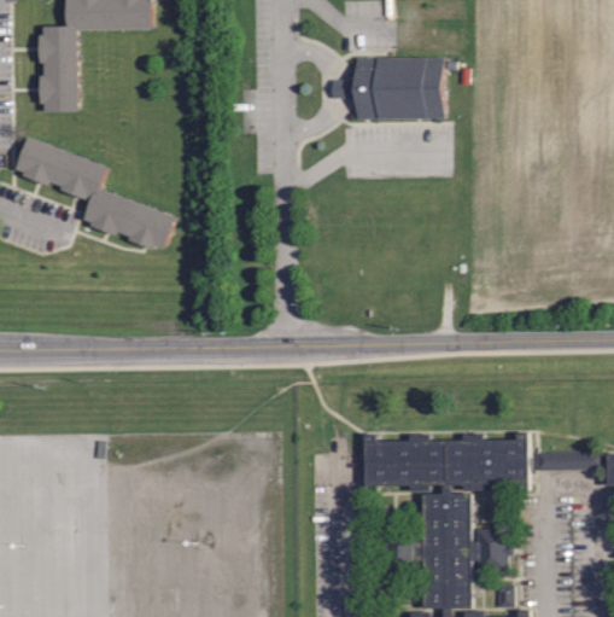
[(41,25),(65,25),(64,0),(151,0),(151,29),(76,29),(76,111),(42,111),(42,104),(39,104),(39,75),(42,75),(42,62),(37,62),(37,34),(42,34),(41,25)]
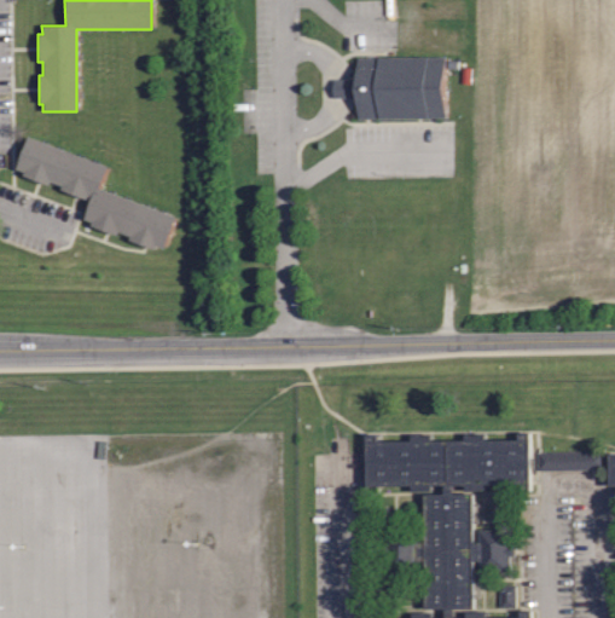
[(445,57),(445,119),(357,120),(357,98),(334,98),(334,80),(357,80),(357,58),(445,57)]
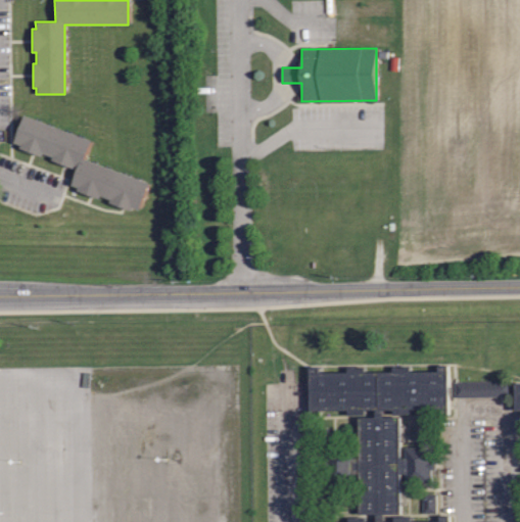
[(22,115),(90,141),(83,158),(147,183),(137,210),(131,208),(130,211),(107,203),(108,199),(99,196),(97,199),(76,191),(77,188),(69,185),(77,167),(74,164),(72,169),(50,160),(51,157),(41,153),(40,157),(17,148),(18,145),(12,143),(22,115)]
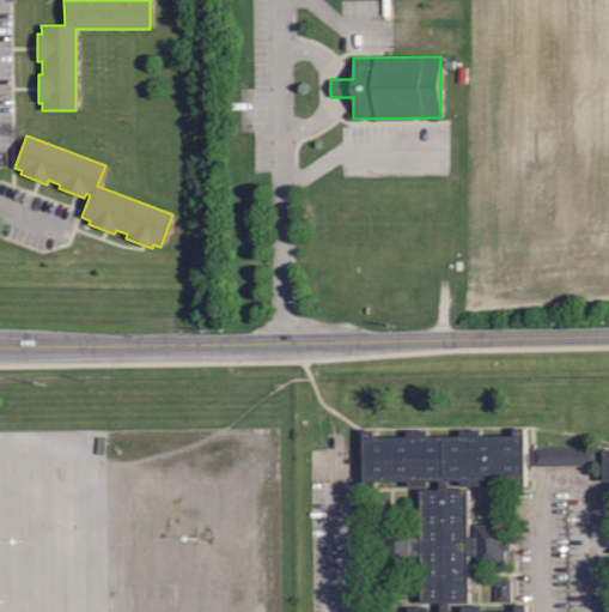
[(361,611),(361,606),(373,606),(373,611),(407,611),(407,606),(426,606),(426,611),(439,611),(439,603),(419,603),(419,592),(413,592),(413,574),(419,574),(419,556),(412,556),(412,567),(391,568),(391,573),(383,573),(383,567),(382,568),(382,552),(377,552),(377,540),(381,540),(381,526),(412,525),(412,537),(419,535),(419,519),(413,519),(412,500),(419,500),(419,490),(438,490),(438,480),(425,480),(425,486),(405,486),(405,480),(371,480),(371,488),(360,489),(360,462),(355,464),(355,455),(360,455),(360,430),(371,430),(371,437),(406,437),(406,430),(425,430),(426,436),(458,436),(458,430),(477,430),(477,436),(511,435),(511,429),(522,429),(523,454),(528,454),(528,461),(523,461),(523,486),(511,486),(511,479),(477,479),(479,486),(458,486),(458,480),(446,480),(446,489),(467,489),(467,500),(472,500),(472,519),(466,519),(466,535),(473,535),(473,525),(504,525),(504,540),(509,540),(509,551),(504,551),(504,565),(501,565),(501,571),(493,571),(493,565),(474,565),(474,556),(467,556),(467,574),(473,574),(473,592),(467,592),(467,603),(448,604),(448,611),(461,611),(461,605),(480,605),(480,611),(513,611),(513,605),(524,605),(524,611),(361,611)]
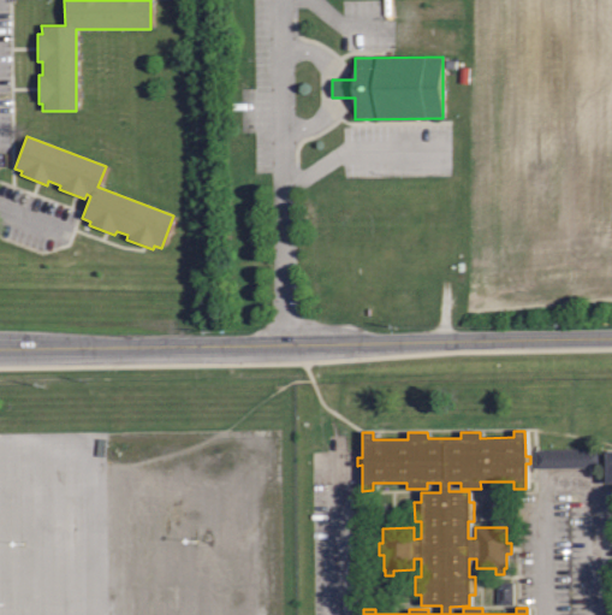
[(600,450),(536,451),(536,471),(601,469),(600,450)]
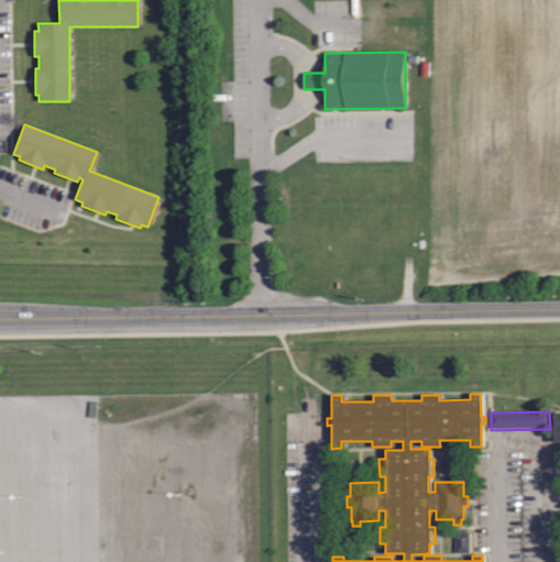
[(457,554),(472,554),(471,535),(457,535),(457,554)]
